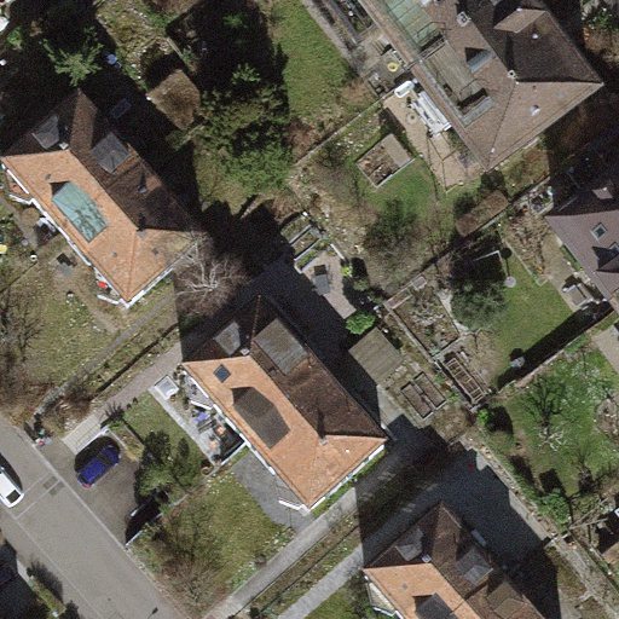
[(362,0),(418,74),(515,0),(362,0)]
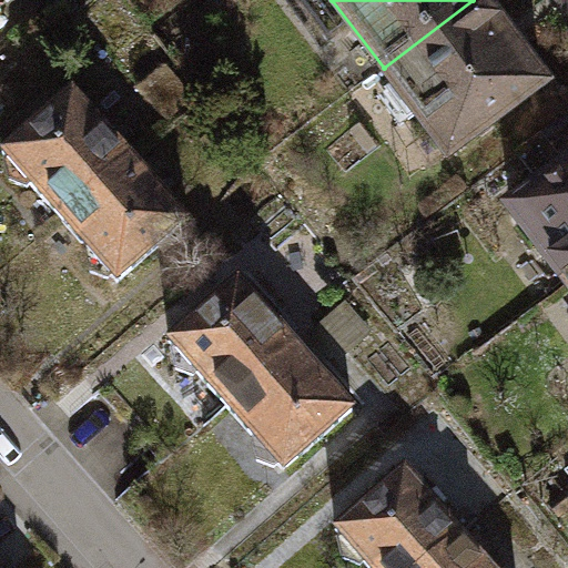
[(545,85),(479,0),(473,0),(384,68),(450,156),(545,85)]
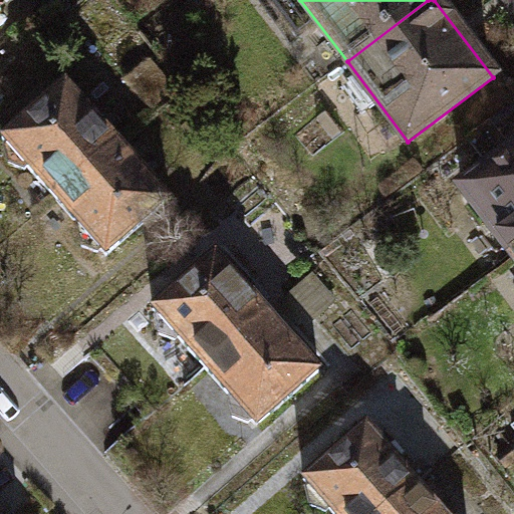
[(9,146),(6,148),(9,164),(25,171),(28,168),(54,198),(118,142),(66,83),(3,139),(9,146)]
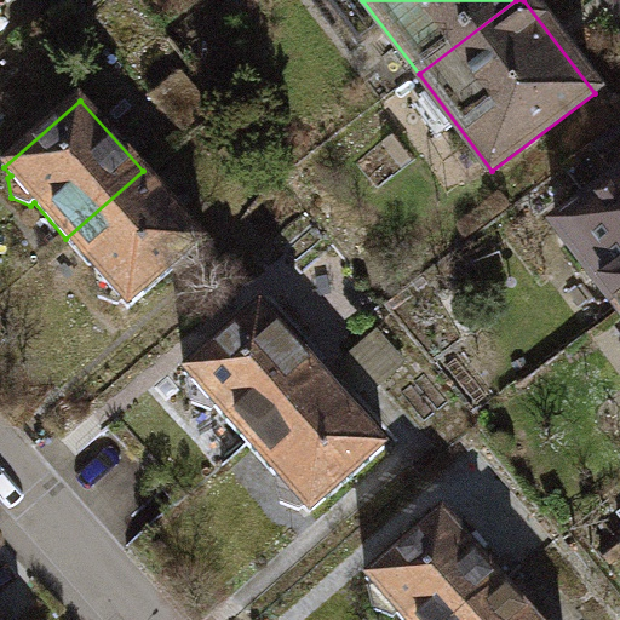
[(566,166),(593,202),(619,182),(619,127),(619,126),(566,166)]
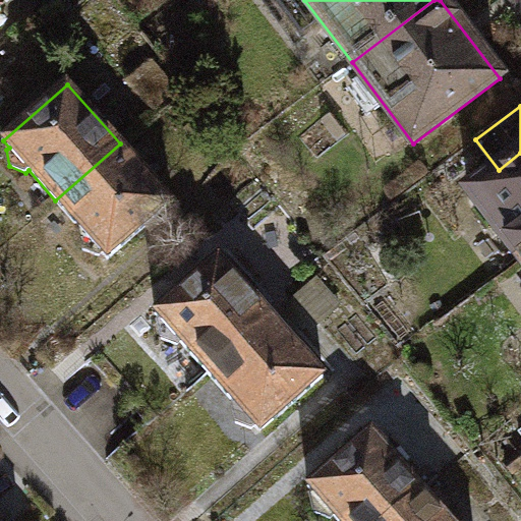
[(82,231),(80,233),(83,249),(100,257),(103,254),(109,261),(173,204),(120,143),(55,200),(82,231)]
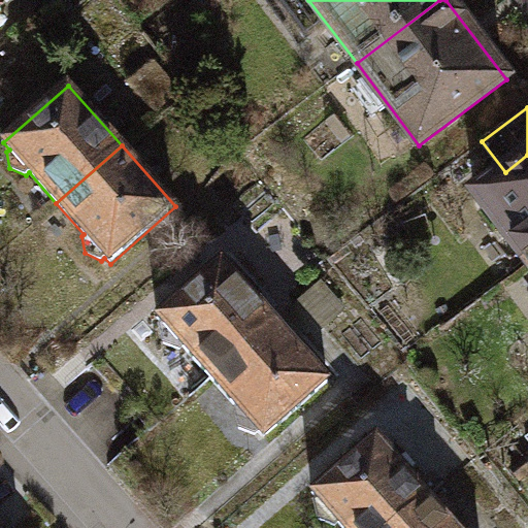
[(527,258),(527,155),(505,172),(475,195),(525,261),(527,258)]
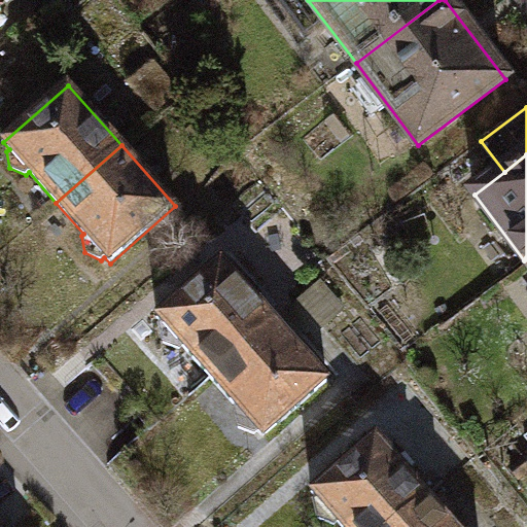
[(163,323),(160,326),(164,343),(180,350),(183,347),(210,378),(276,320),(222,259),(157,317),(163,323)]
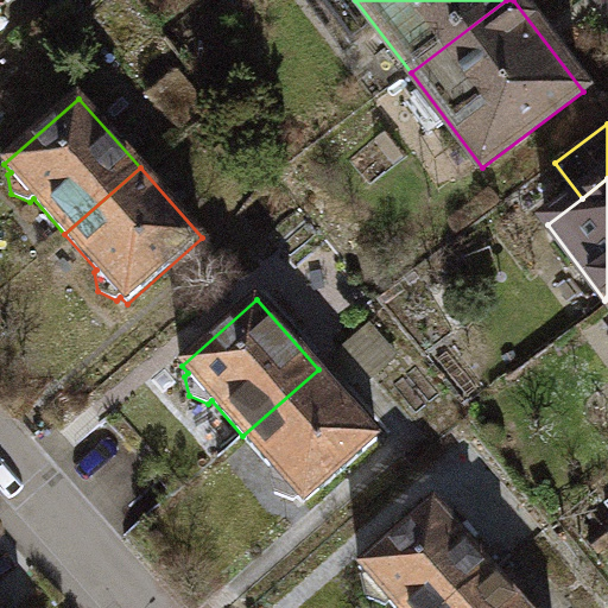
[(274,472),(271,475),(276,495),(293,501),(297,498),(304,506),(380,439),(318,369),(242,436),(274,472)]
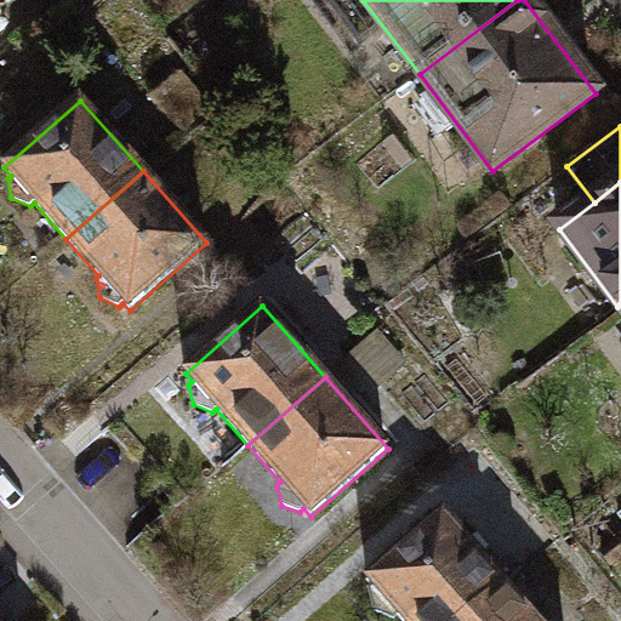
[(374,587),(370,592),(374,613),(394,619),(399,615),(403,620),(465,620),(507,584),(444,512),(366,580),(374,587)]
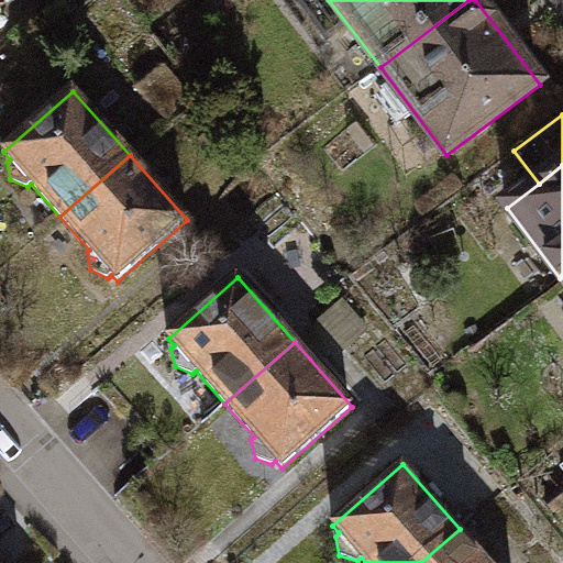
[(489,562),(460,529),(421,562),(489,562)]
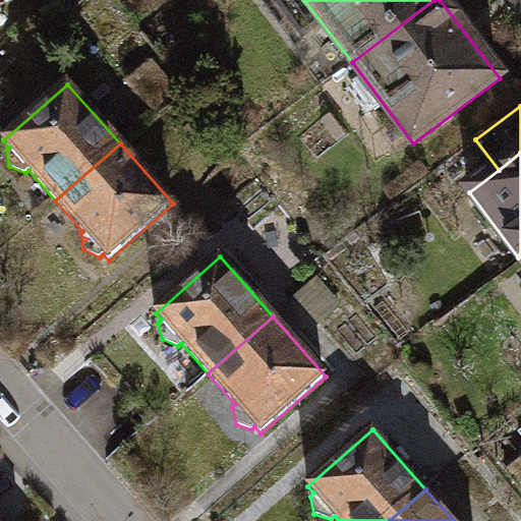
All buildings are outlined.
